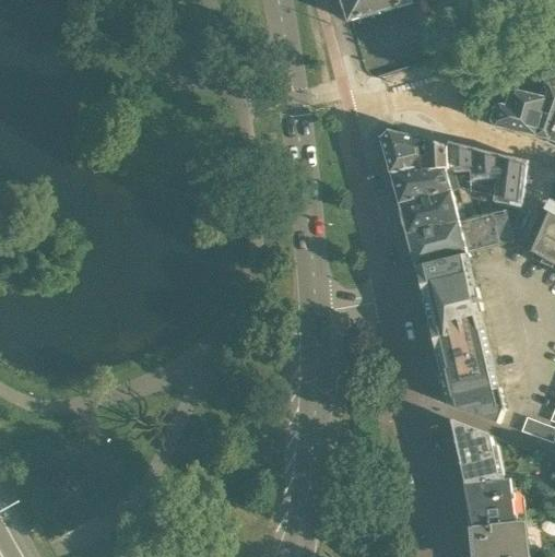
[(340,0),(342,7),(343,7),(346,20),(409,2),(409,0),(340,0)]
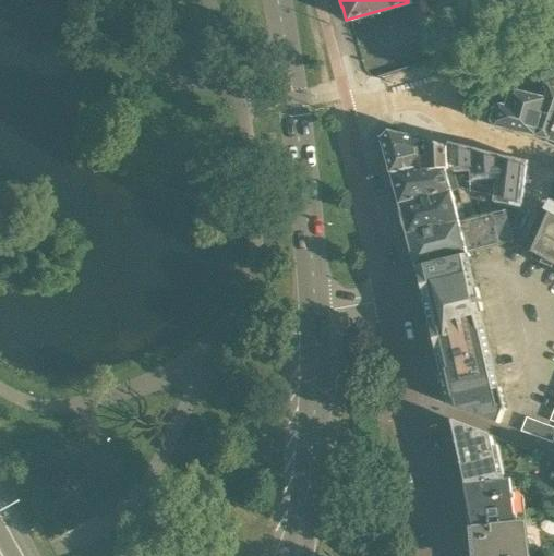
[(473,46),(473,45),(468,29),(461,32),(461,31),(450,34),(450,35),(444,37),(448,52),(473,46)]
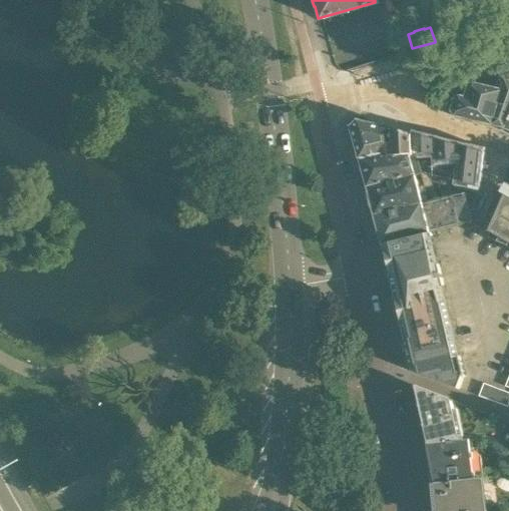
[(457,95),(453,98),(447,96),(443,110),(450,112),(452,115),(501,126),(508,108),(508,69),(506,70),(496,73),(492,88),(471,83),(466,85),(463,97),(457,95)]
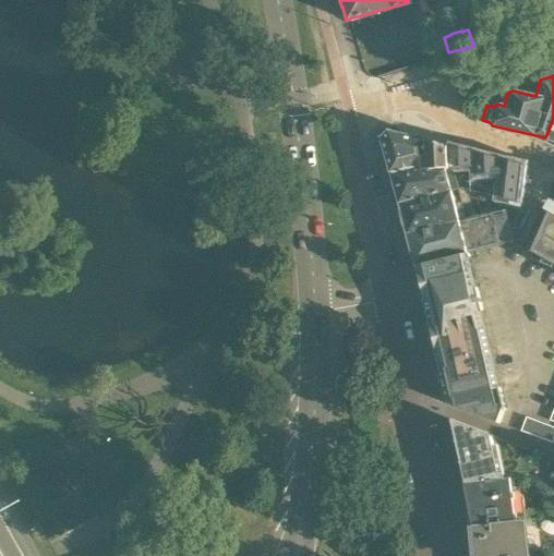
[(389,172),(417,165),(411,137),(388,131),(386,131),(378,137),(380,140),(389,172)]
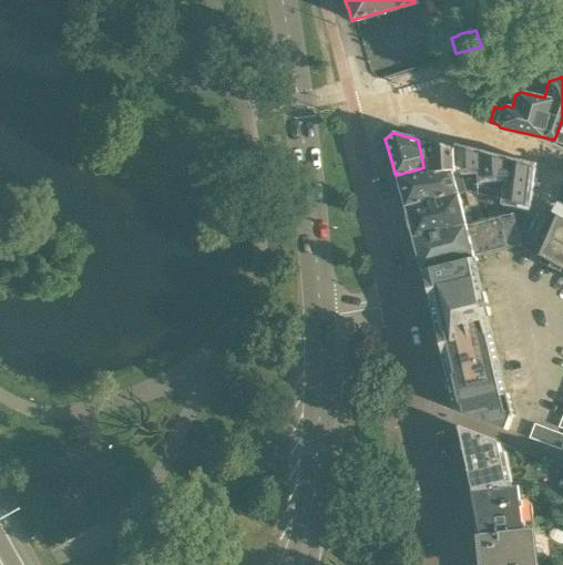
[(429,142),(418,140),(423,167),(426,167),(428,173),(450,171),(452,147),(429,142)]
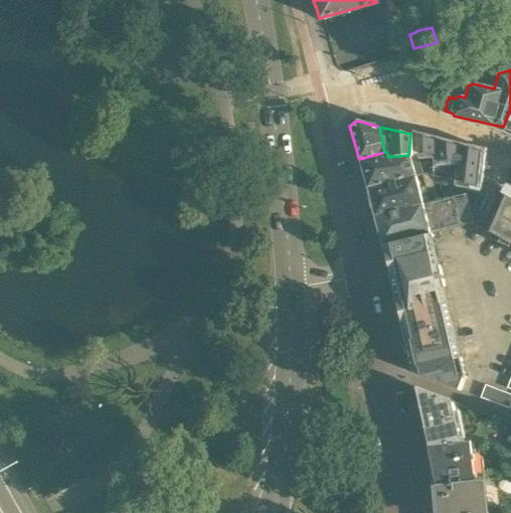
[(410,134),(408,155),(433,153),(436,140),(410,134)]
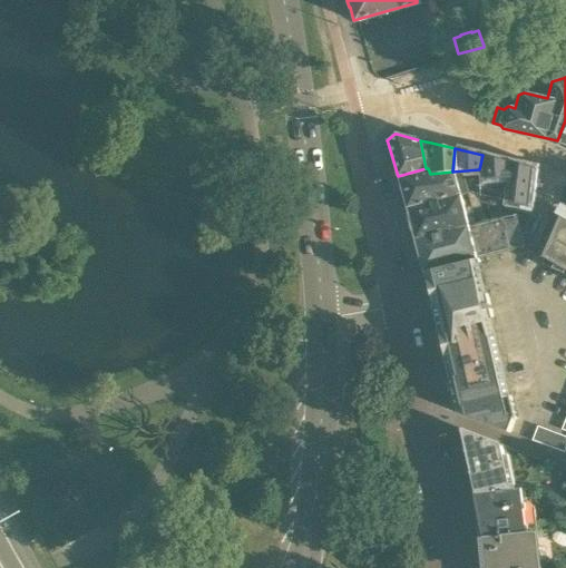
[(482,155),(479,169),(480,179),(501,179),(505,160),(482,155)]
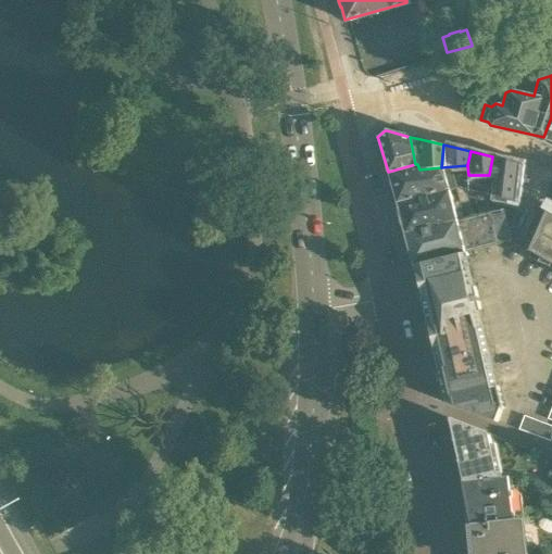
[(492,156),(489,175),(496,175),(493,194),(514,199),(517,163),(492,156)]
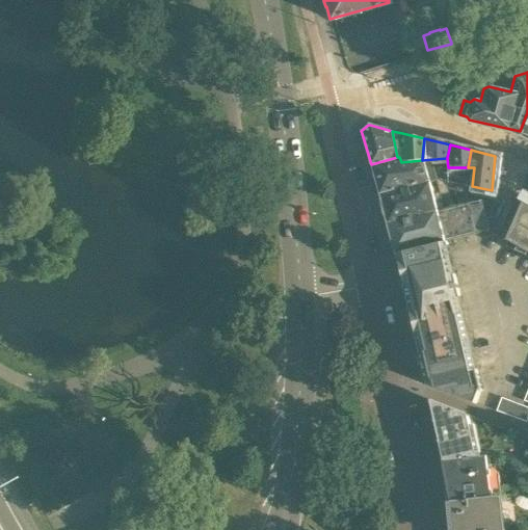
[(399,157),(397,157),(371,164),(378,193),(427,181),(422,160),(401,162),(399,157)]
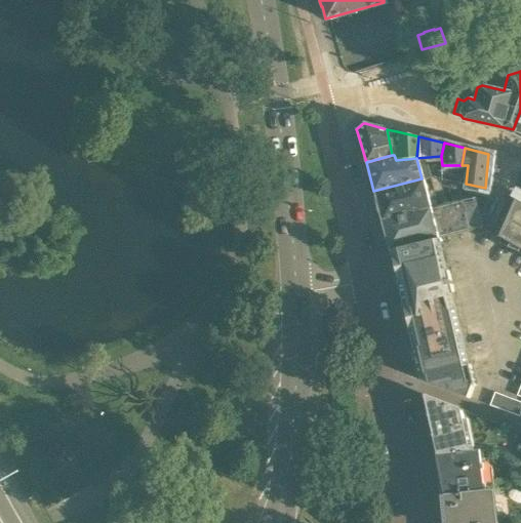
[(378,210),(382,220),(429,206),(422,178),(373,191),(376,200),(375,200),(377,210),(378,210)]
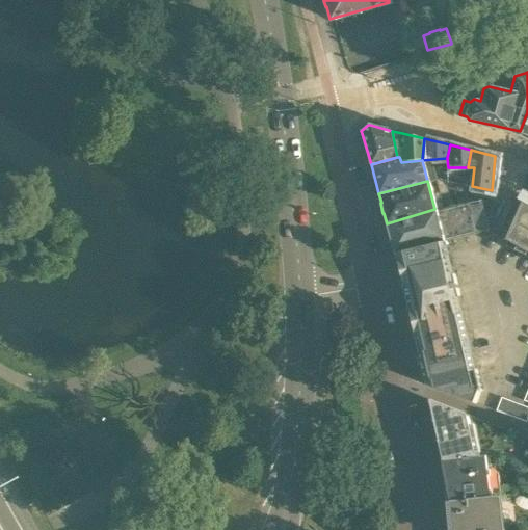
[(506,233),(501,245),(527,257),(527,195),(523,193),(522,196),(506,233)]
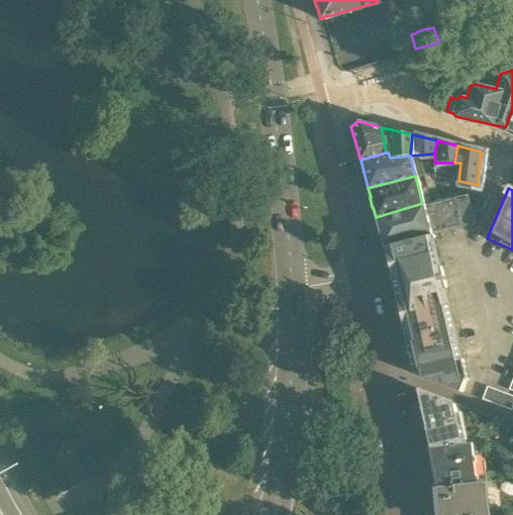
[(465,193),(422,203),(376,217),(382,244),(429,233),(473,222),(465,193)]
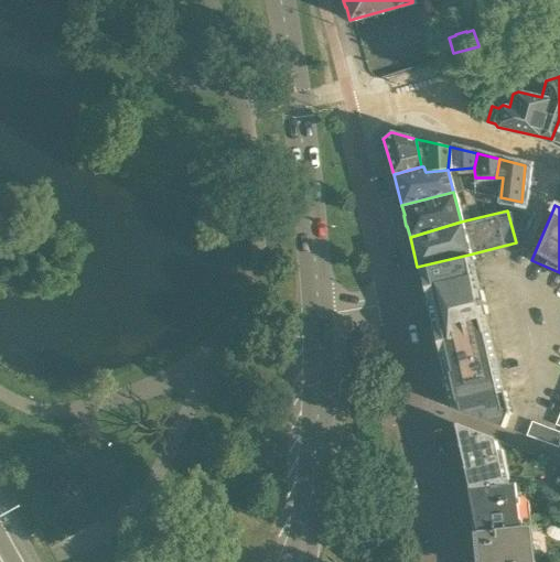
[(477,283),(477,282),(472,260),(471,255),(469,255),(417,267),(423,293),(449,407),(454,406),(455,410),(499,427),(505,414),(507,413),(477,283)]
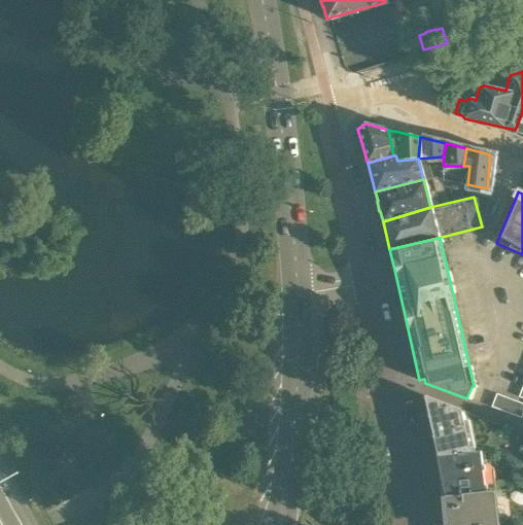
[(522,404),(492,392),(488,406),(517,417),(522,404)]
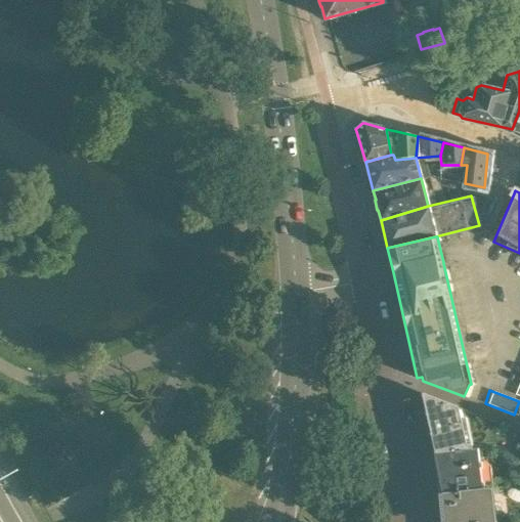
[(421,393),(420,393),(420,396),(421,396),(425,412),(424,412),(424,416),(425,416),(429,431),(428,432),(429,434),(433,450),(432,450),(432,452),(471,448),(470,443),(466,444),(458,407),(421,393)]
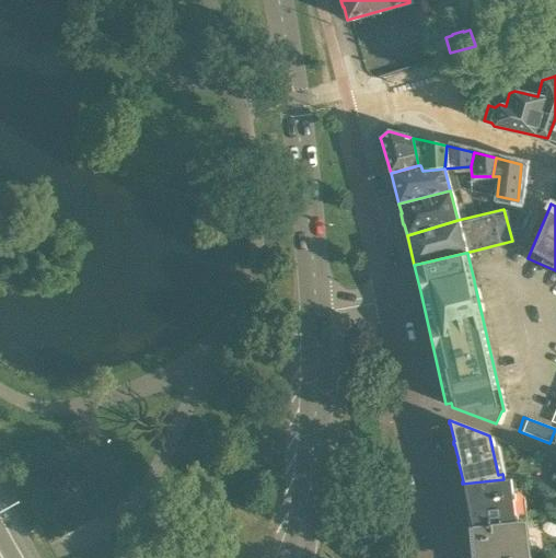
[(510,479),(504,479),(462,484),(471,526),(472,526),(472,527),(519,523),(519,522),(519,521),(514,522),(510,479)]
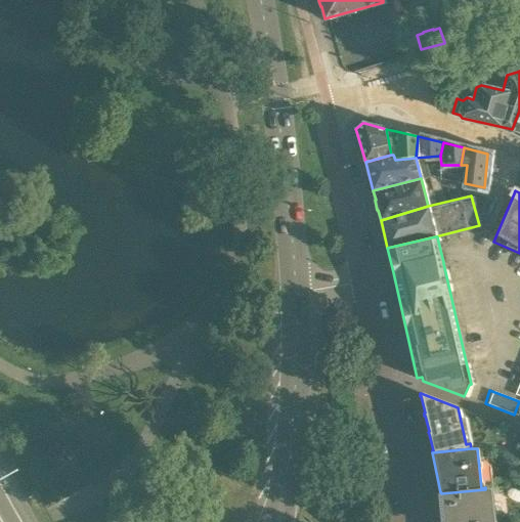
[(441,493),(443,521),(493,521),(490,488),(485,488),(485,489),(441,493)]
